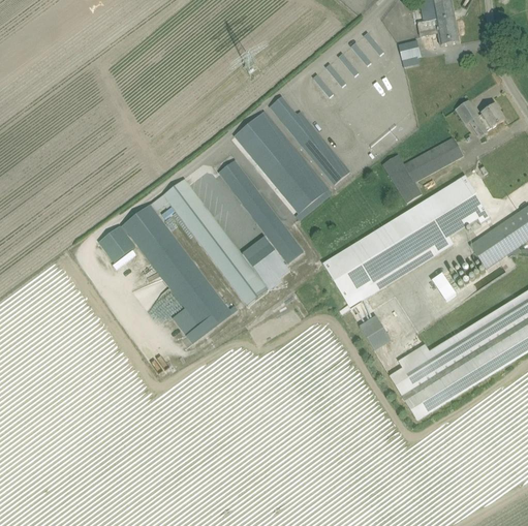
[(418,0),(423,21),(416,22),(418,36),(437,33),(439,44),(459,41),(451,0),(418,0)]
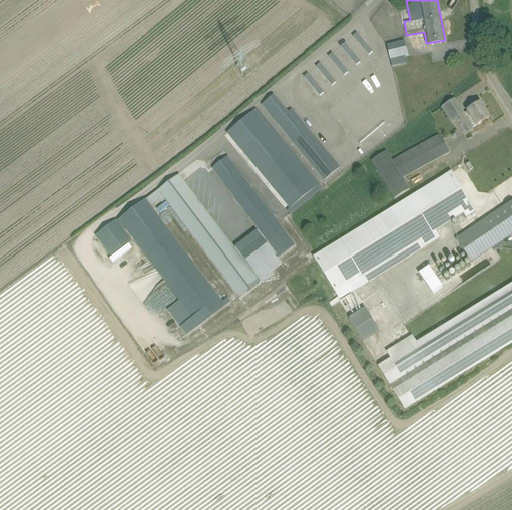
[(356,30),(352,34),(368,52),(372,49),(356,30)]
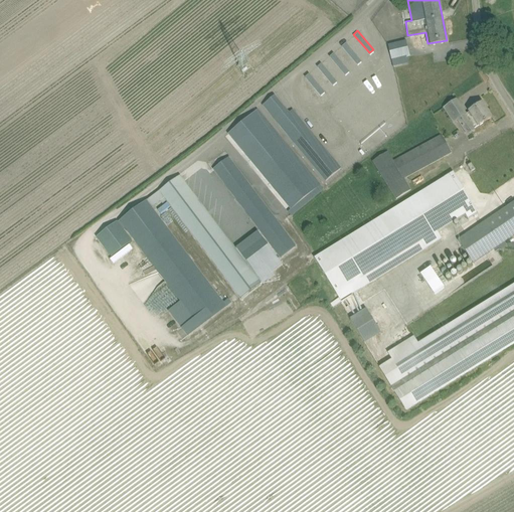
[(387,43),(390,56),(391,59),(408,55),(406,46),(405,38),(387,43)]
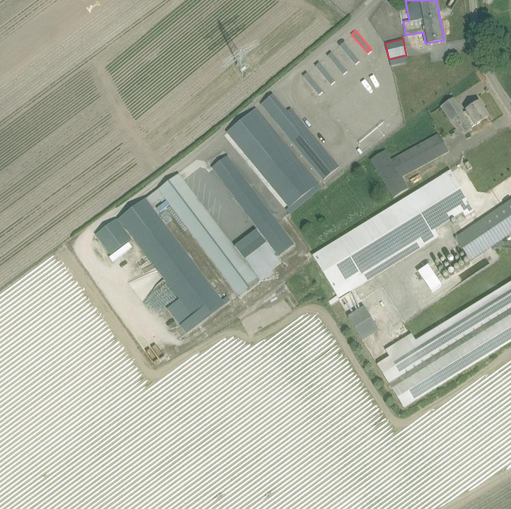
[(343,41),(339,44),(354,63),(358,59),(343,41)]
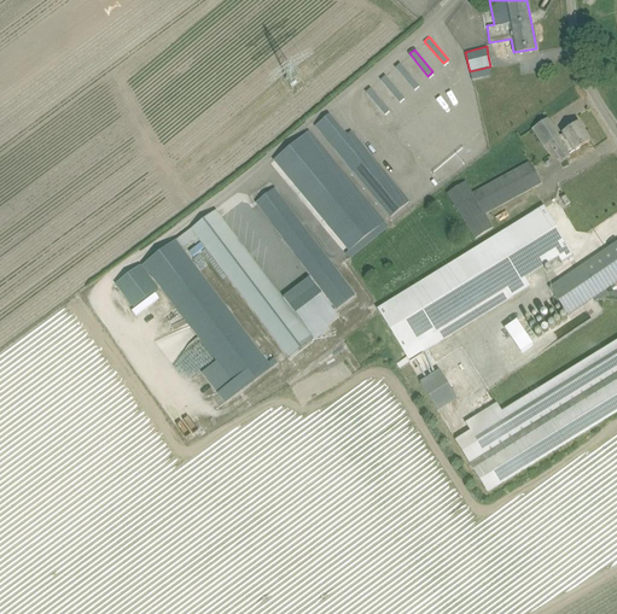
[(400,60),(395,65),(413,87),(419,83),(400,60)]
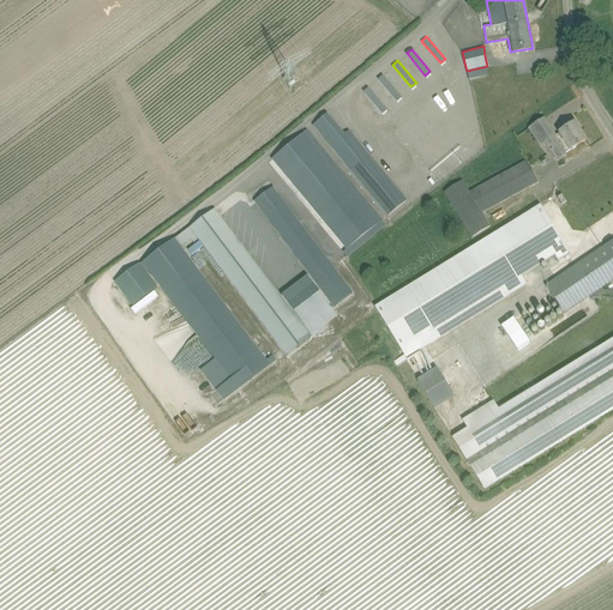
[(383,73),(378,77),(396,100),(401,95),(383,73)]
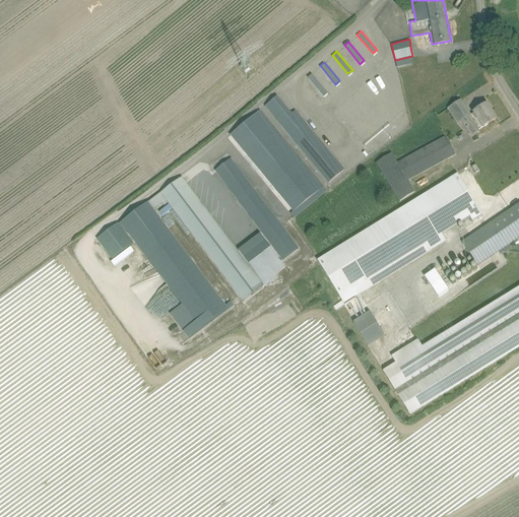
[(312,72),(307,75),(323,94),(327,90),(312,72)]
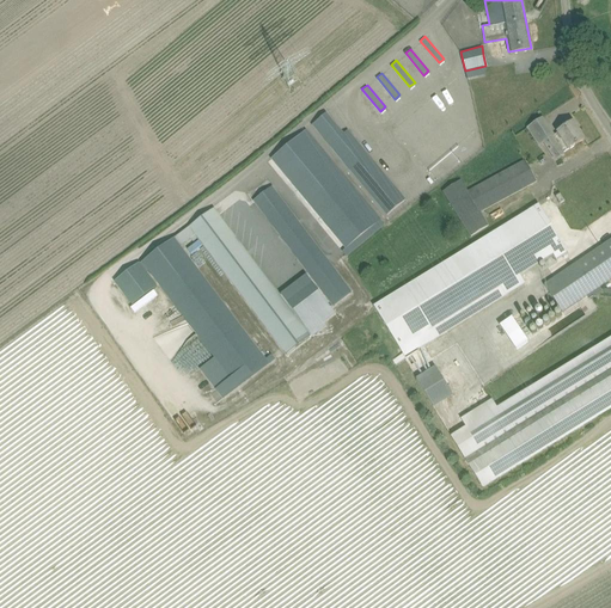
[(404,197),(364,147),(347,128),(342,131),(325,111),(311,123),(333,149),(353,172),(385,213),(404,197)]
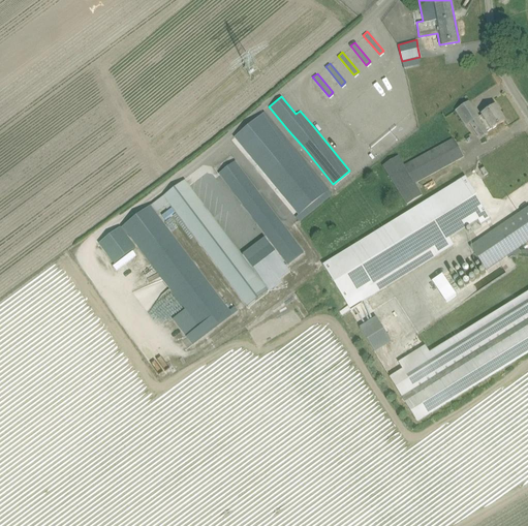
[(477,115),(468,100),(455,109),(465,123),(469,121),(479,136),(487,131),(486,130),(491,126),(504,118),(494,103),(482,112),(482,113),(477,115)]
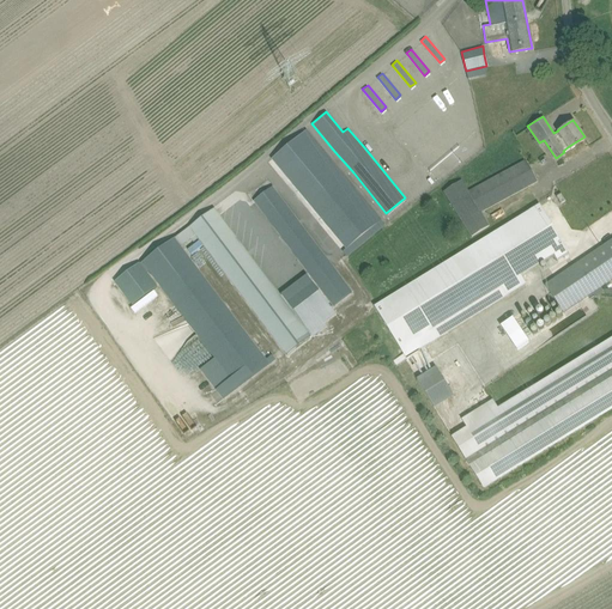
[(380,218),(381,218),(352,183),(347,177),(328,153),(307,128),(272,157),(345,245),(343,249),(346,253),(346,254),(383,223),(380,218)]
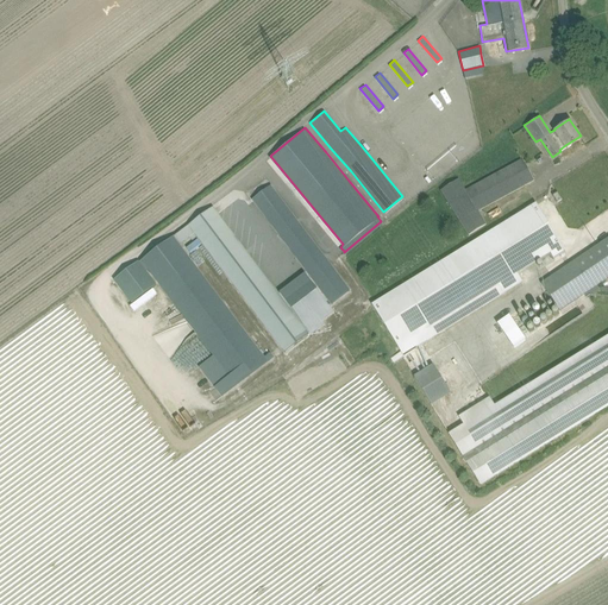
[(438,188),(467,233),(487,221),(478,208),(533,177),(521,156),(464,187),(458,176),(438,188)]
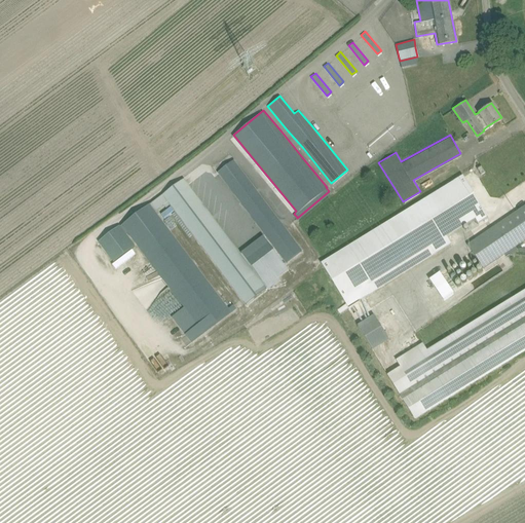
[(284,261),(295,253),(300,250),(301,249),(233,158),(216,171),(284,261)]
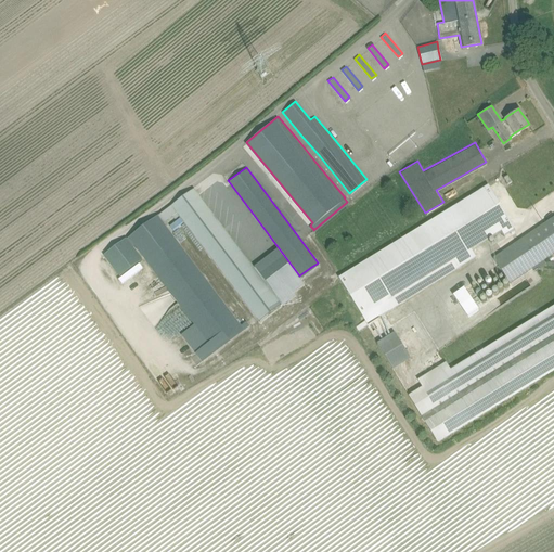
[(362,315),(409,286),(500,229),(503,233),(514,227),(506,214),(489,184),(479,190),(338,276),(362,315)]
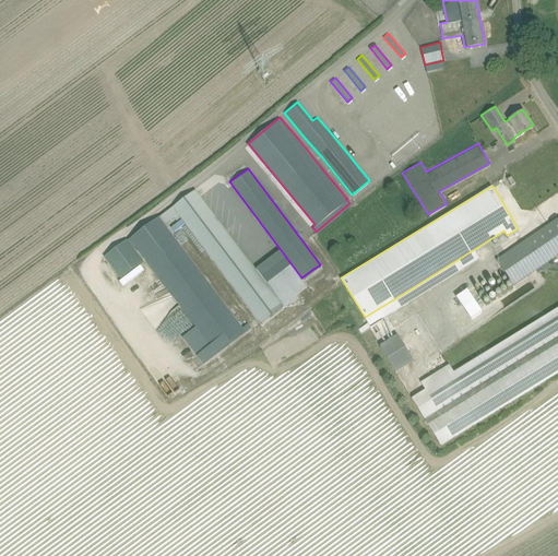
[(245,330),(241,326),(164,223),(174,215),(175,219),(180,215),(260,321),(269,316),(272,320),(287,308),(292,305),(289,302),(285,305),(277,310),(276,309),(283,305),(281,302),(194,188),(129,237),(128,236),(104,256),(119,276),(143,259),(133,246),(134,245),(194,324),(180,334),(202,362),(245,330)]
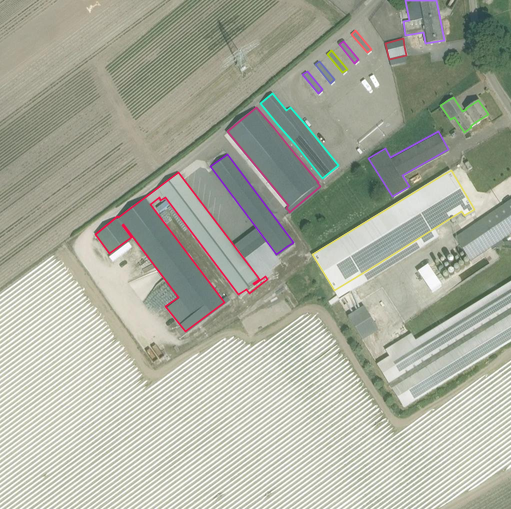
[(470,260),(498,240),(510,231),(510,197),(507,200),(454,237),(470,260)]
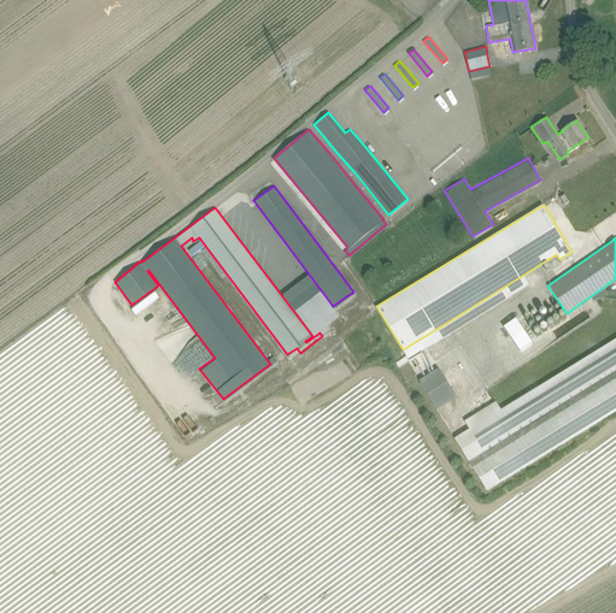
[(311,281),(286,300),(314,335),(327,325),(323,322),(336,313),(311,281)]
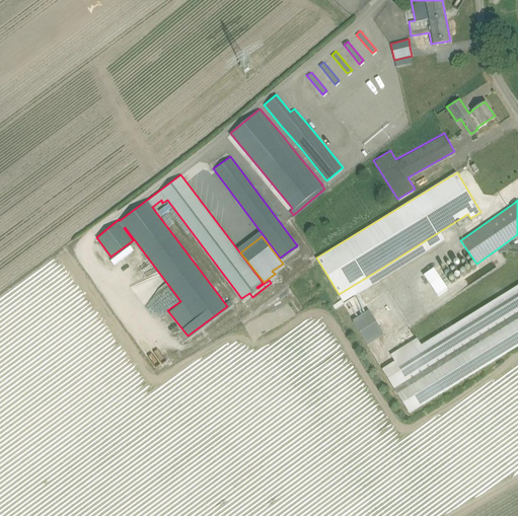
[(447,287),(433,267),(423,274),(437,294),(447,287)]
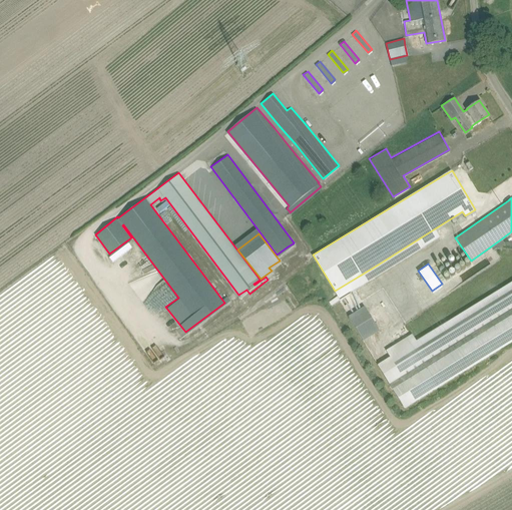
[(403,406),(453,376),(511,339),(511,280),(416,340),(412,333),(386,349),(390,356),(377,364),(403,406)]
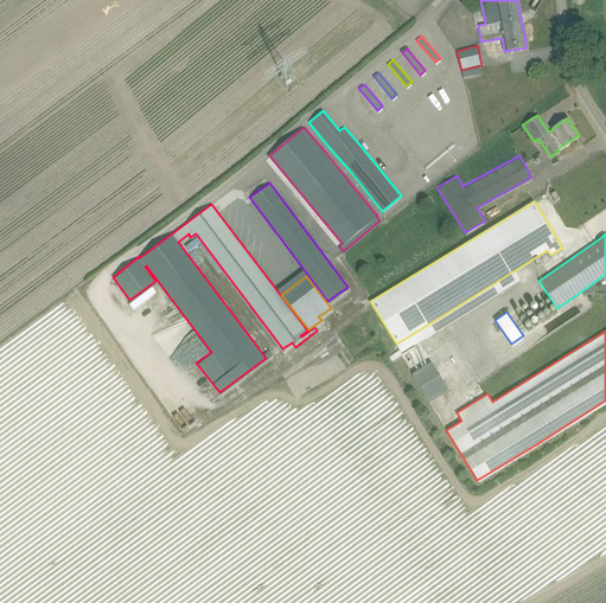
[(429,401),(451,390),(435,359),(415,370),(429,401)]
